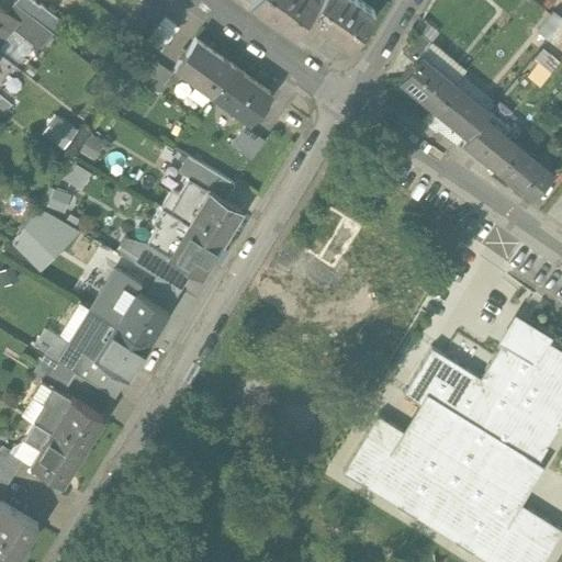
[(164,0),(142,0),(137,9),(154,20),(166,1),(164,0)]
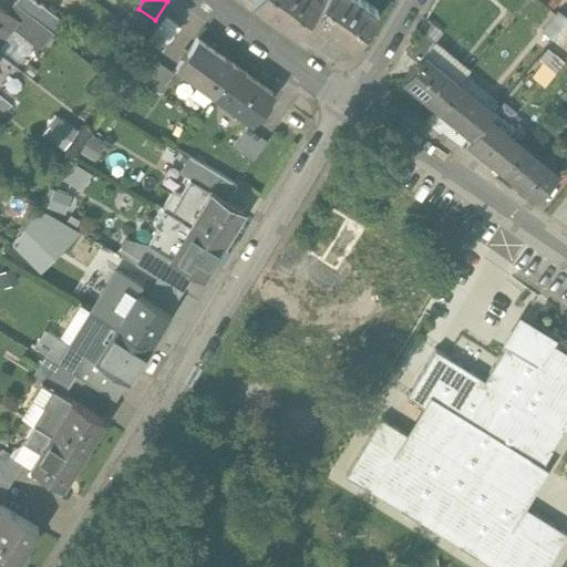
[(318,0),(251,0),(251,1),(295,32),(308,14),(318,0)]
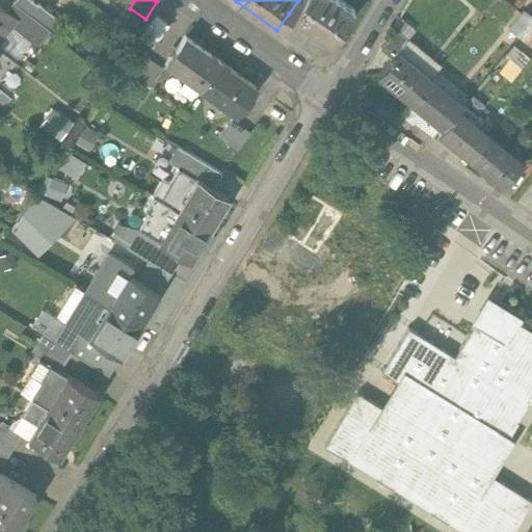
[(338,0),(298,0),(289,14),(330,44),(354,11),(338,0)]
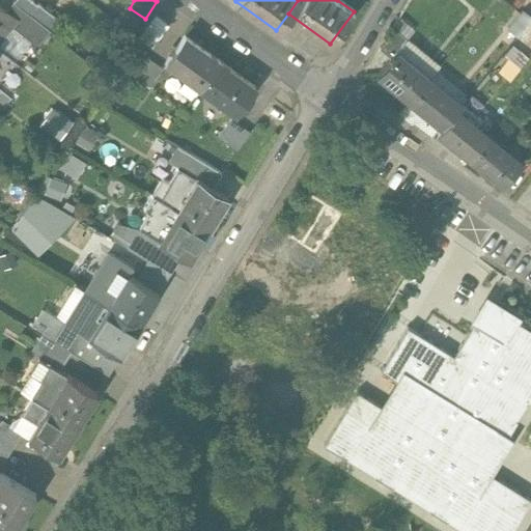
[(0,23),(8,30),(15,22),(0,9),(0,23)]
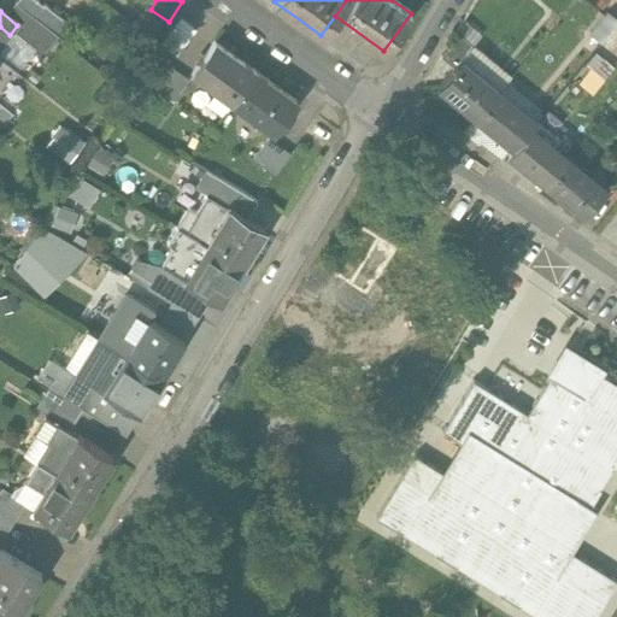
[(589,31),(612,52),(616,46),(616,18),(607,11),(589,31)]
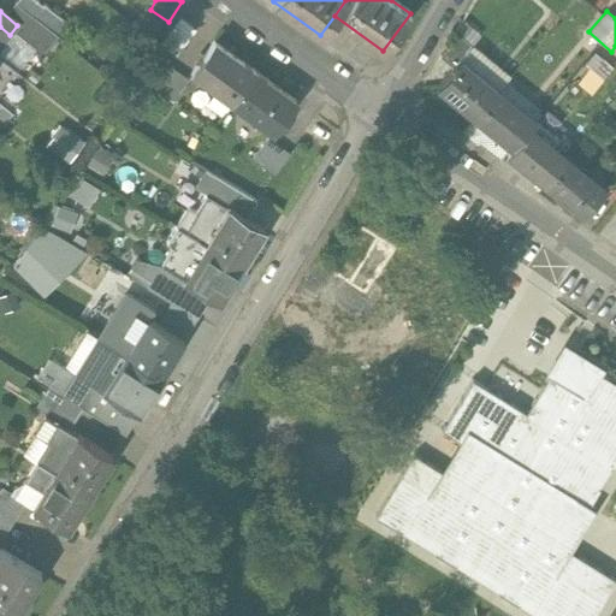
[(232,106),(255,73),(241,64),(215,46),(214,45),(191,77),(201,84),(201,83),(232,106)]
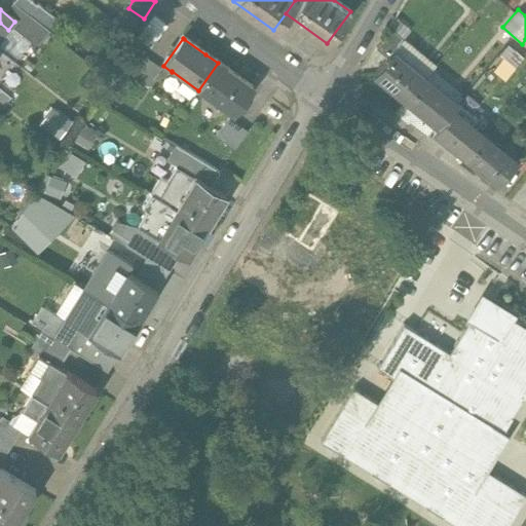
[(396,52),(374,77),(405,103),(426,78),(396,52)]
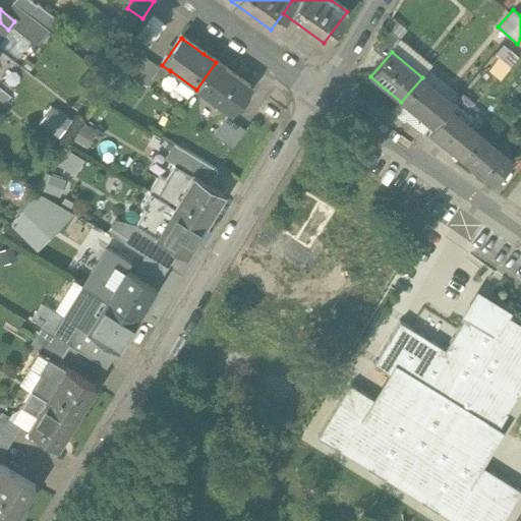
[(158,69),(139,57),(127,73),(146,87),(158,69)]
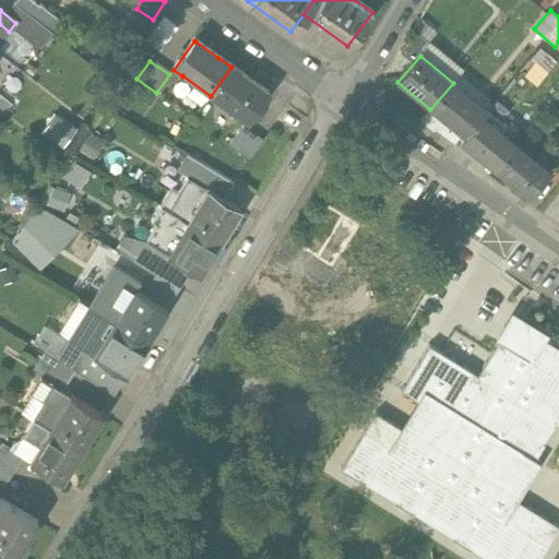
[(238,117),(247,123),(269,94),(268,93),(244,76),(232,67),(211,96),(238,116),(238,117)]
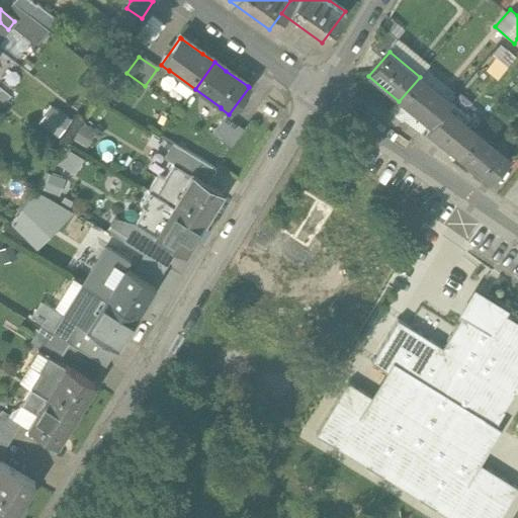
[(420,77),(399,101),(430,127),(447,106),(451,102),(420,77)]
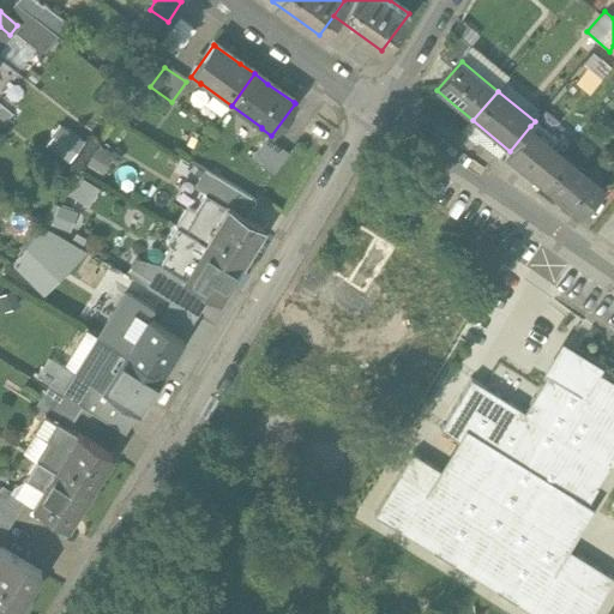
[(68,161),(83,139),(59,122),(44,143),(68,161)]
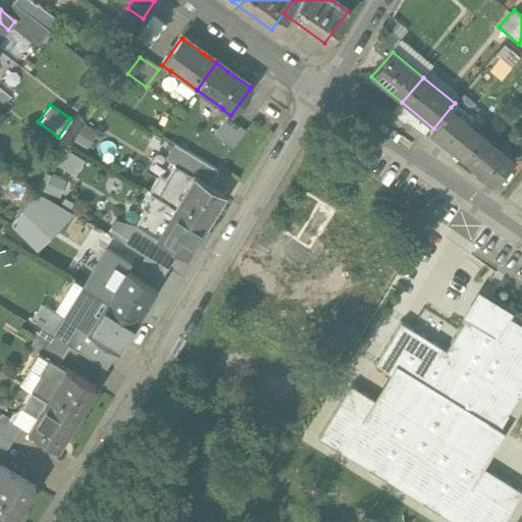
[(451,107),(433,128),(430,133),(462,158),(482,134),(451,107)]
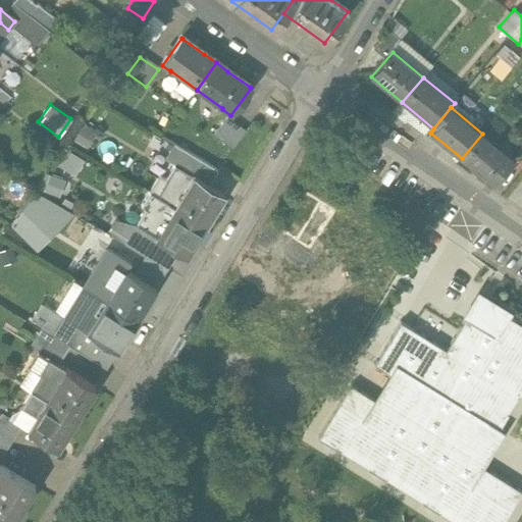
[(245,134),(226,119),(214,136),(232,150),(245,134)]
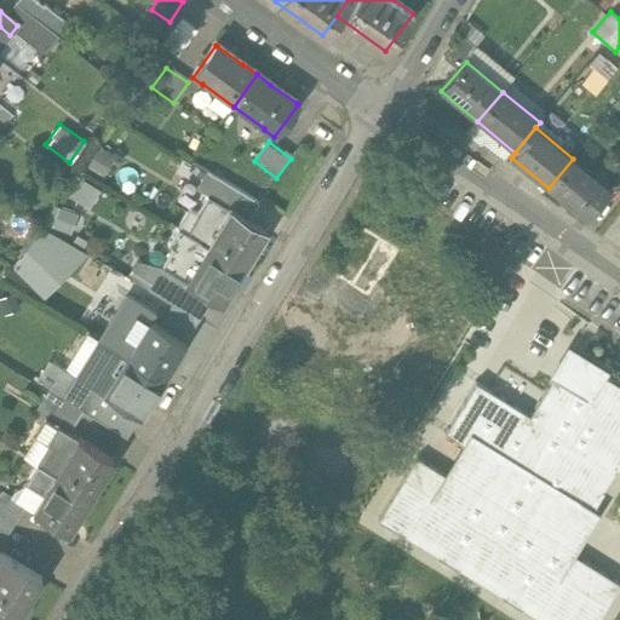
[(573,159),(549,188),(587,220),(613,191),(573,159)]
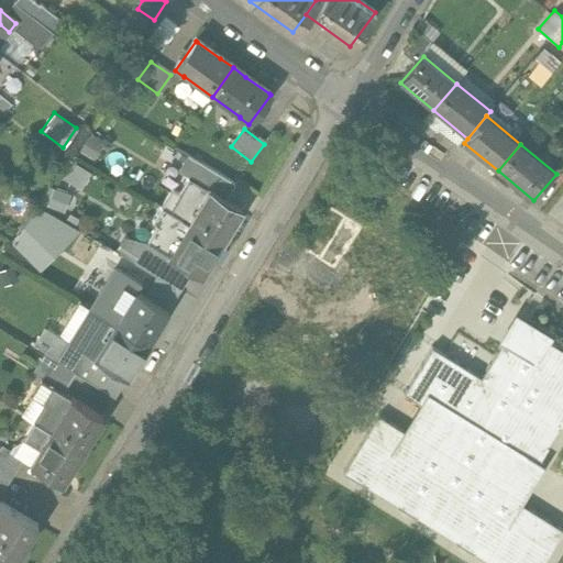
[(188,179),(225,201),(235,186),(188,157),(178,174),(188,179)]
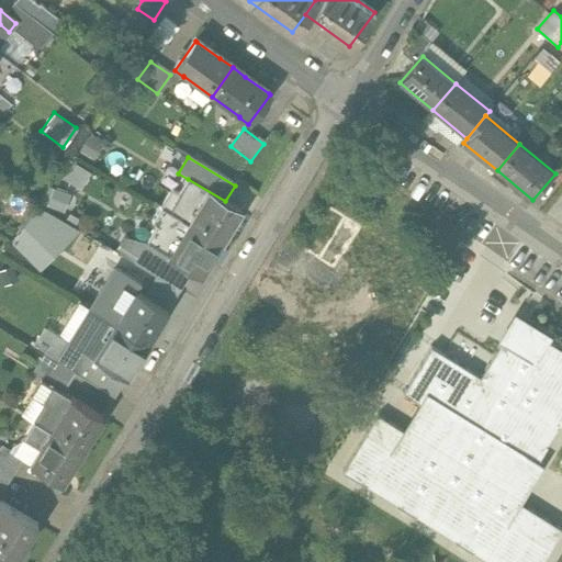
[(189,225),(221,244),(221,245),(242,211),(225,201),(188,179),(178,195),(171,192),(161,209),(189,225)]
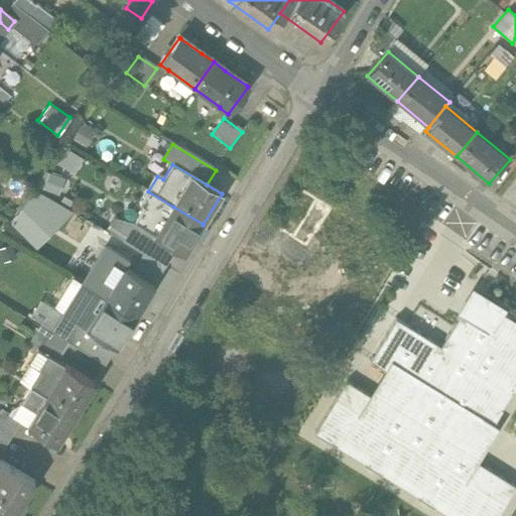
[(43,187),(56,194),(63,178),(50,172),(43,187)]
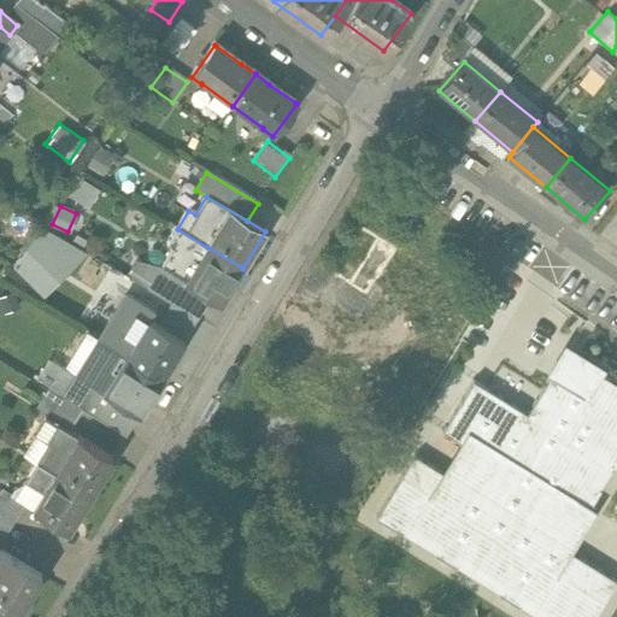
[(12,272),(42,293),(71,248),(40,228),(12,272)]
